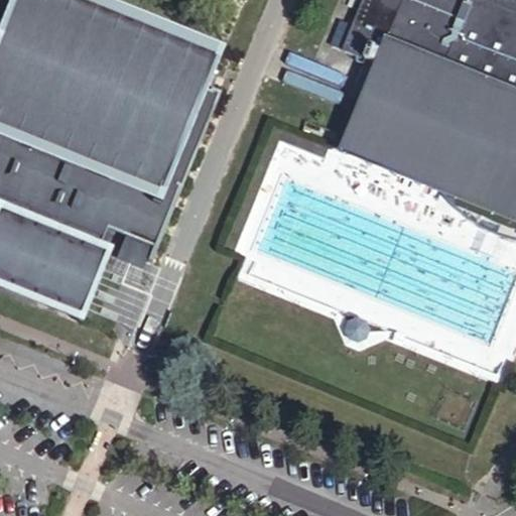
[(0,292),(81,325),(109,256),(147,271),(218,96),(207,92),(223,50),(95,0),(8,0),(0,22),(0,292)]
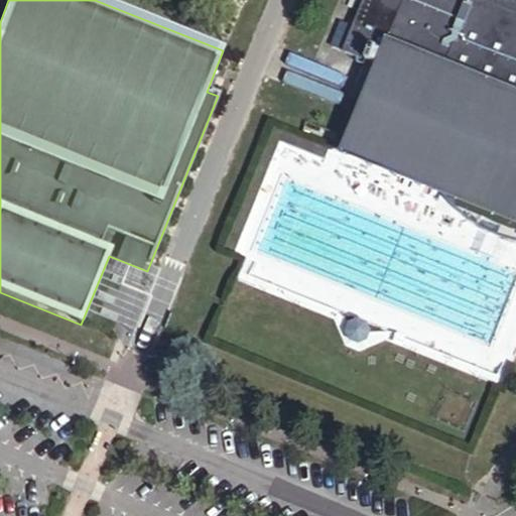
[(495,212),(515,220),(515,13),(483,0),(365,0),(364,0),(351,0),(350,5),(361,10),(345,51),(381,66),(346,152),(443,191),(495,212)]
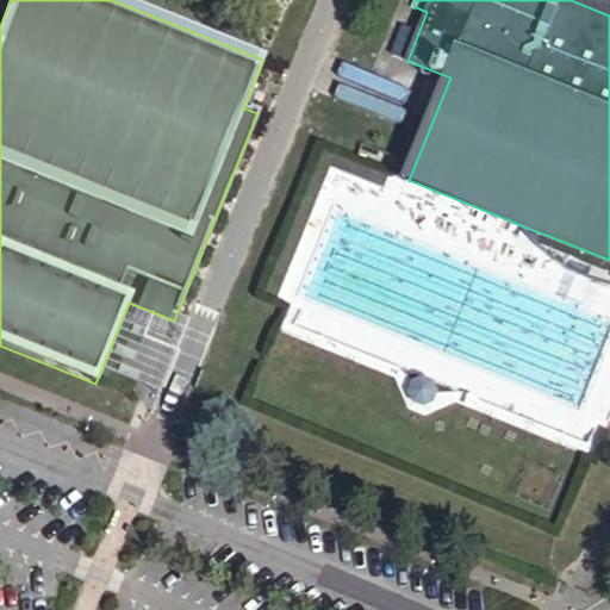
[(609,0),(571,0),(609,16),(609,0)]
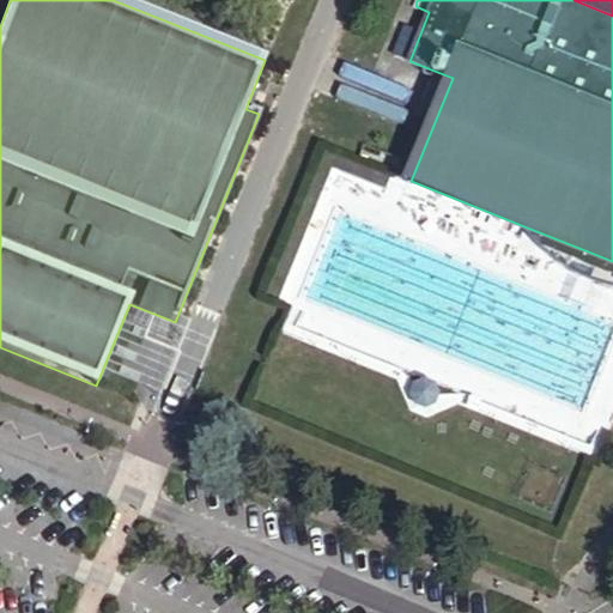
[(612,261),(527,228),(536,241),(544,249),(551,256),(559,262),(568,268),(576,274),(584,279),(594,283),(604,286),(612,289),(612,261)]
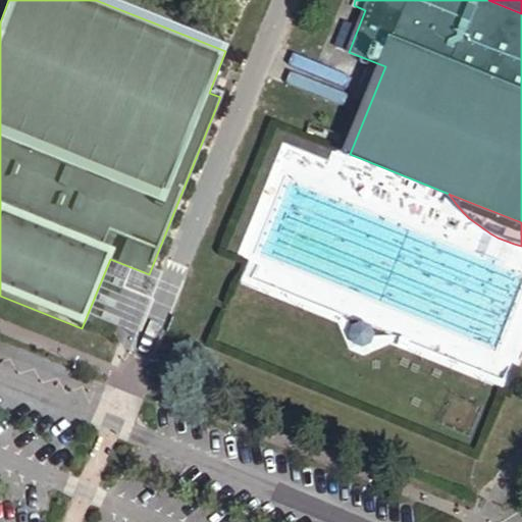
[(372,328),(366,326),(360,329),(357,335),(360,342),(366,344),(372,342),(374,335),(372,328)]
